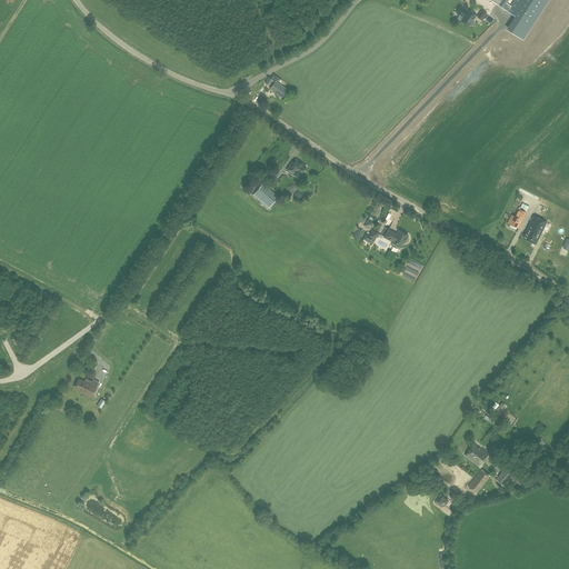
[(507,5),(505,8),(519,17),(510,30),(523,40),(547,0),(511,0),(508,6),(507,5)]
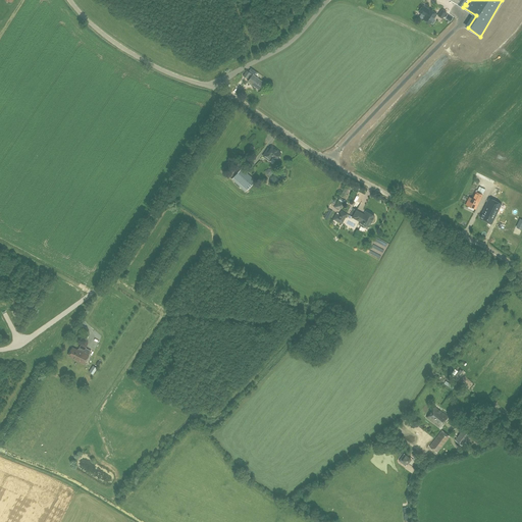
[(406,2),(402,8),(407,11),(410,13),(414,7),(406,2)]
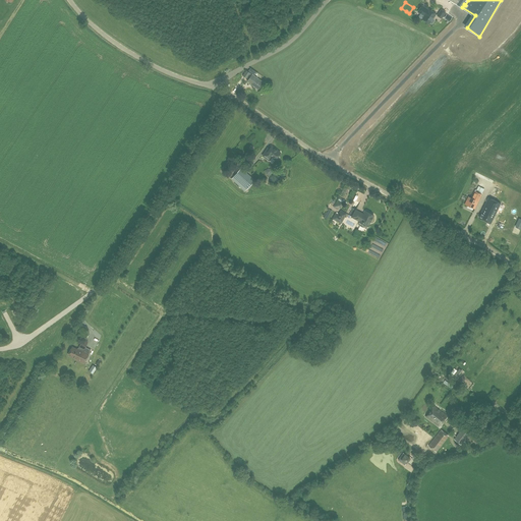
[(422,5),(417,12),(424,16),(422,19),(429,23),(429,22),(431,24),(432,23),(435,20),(435,19),(432,18),(436,14),(429,9),(422,5)]
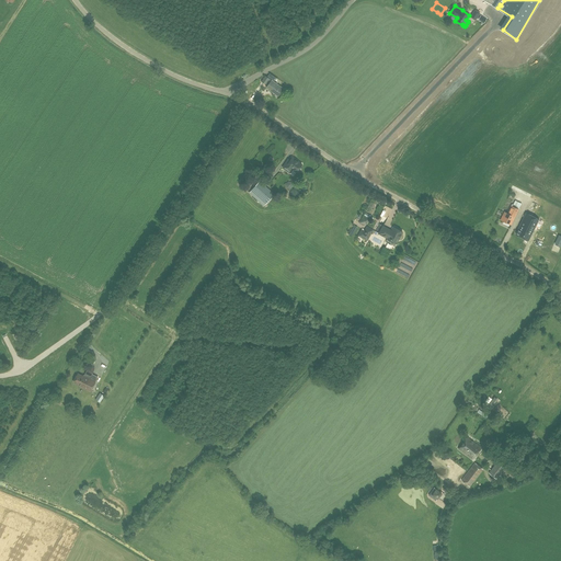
[(470,16),(476,20),(480,13),(474,10),(470,16)]
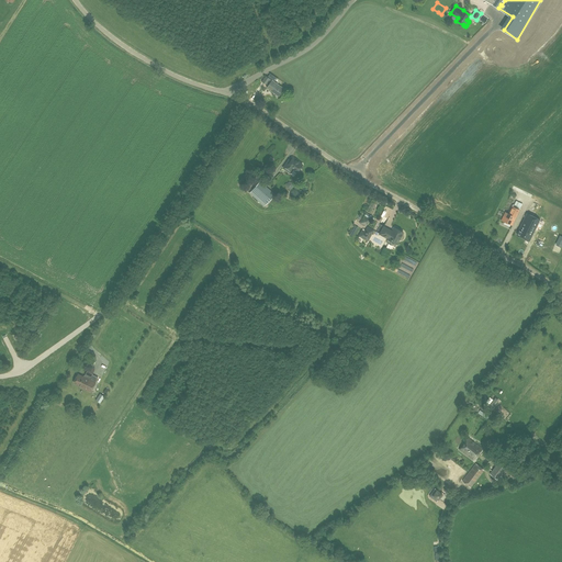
[(279,96),(280,94),(282,97),(285,92),(283,90),(284,89),(266,76),(262,81),(266,85),(267,83),(269,85),(267,88),(279,96)]
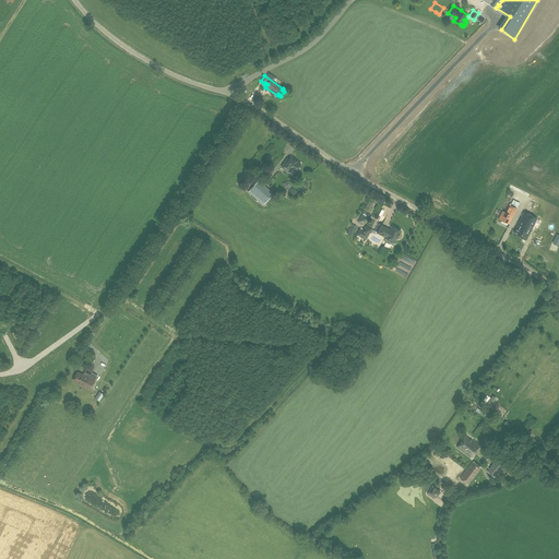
[(287,158),(282,167),(288,171),(292,168),(296,171),(297,170),(298,170),(299,169),(299,168),(298,168),(301,164),(297,161),(297,159),(295,158),(294,158),(290,157),(289,159),(287,158)]
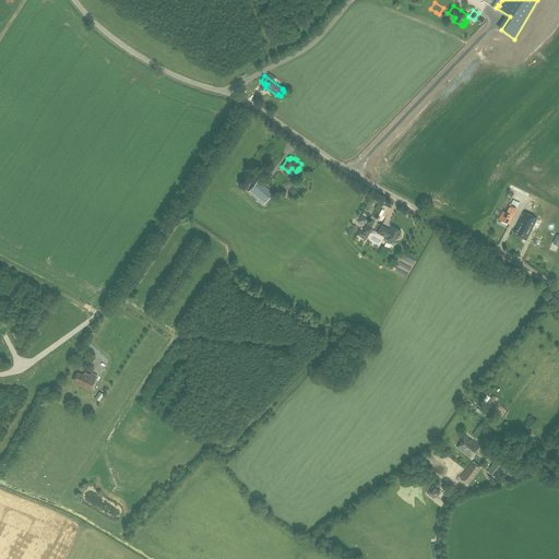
[(274,193),(259,180),(250,190),(264,203),(274,193)]
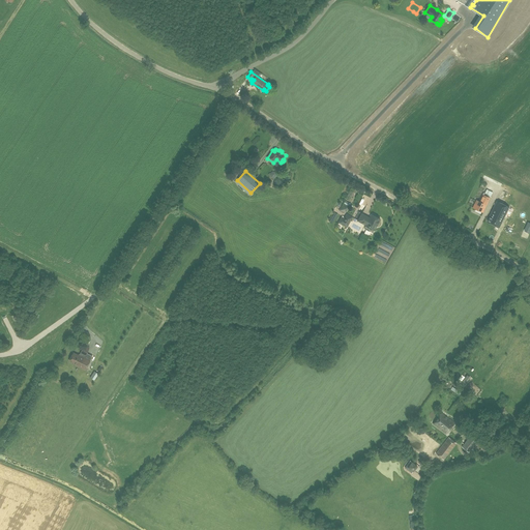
[(486,196),(483,195),(479,202),(476,200),(472,207),(482,212),(490,198),(493,193),(489,190),(486,196)]
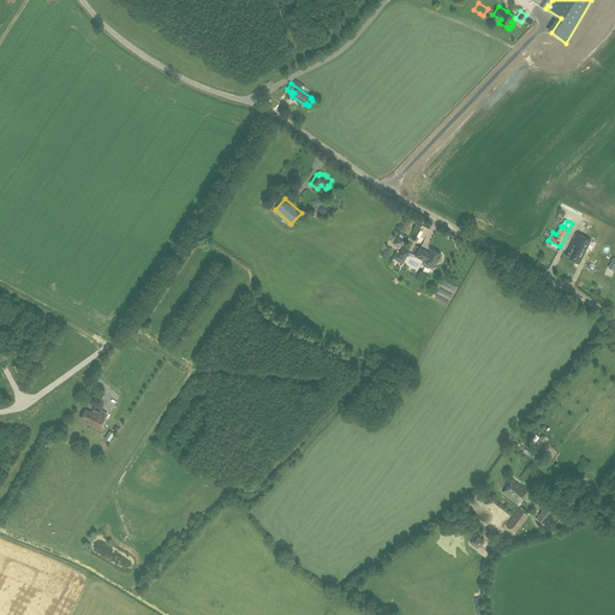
[(579,264),(585,251),(591,240),(577,233),(569,248),(571,248),(568,251),(567,251),(565,256),(579,264)]
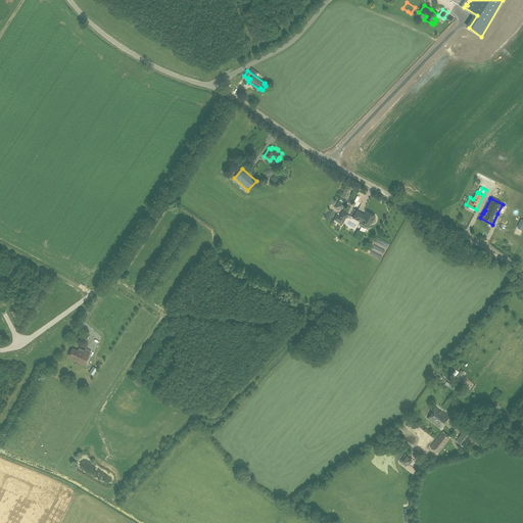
[(343,211),(347,205),(342,202),(338,207),(343,211)]
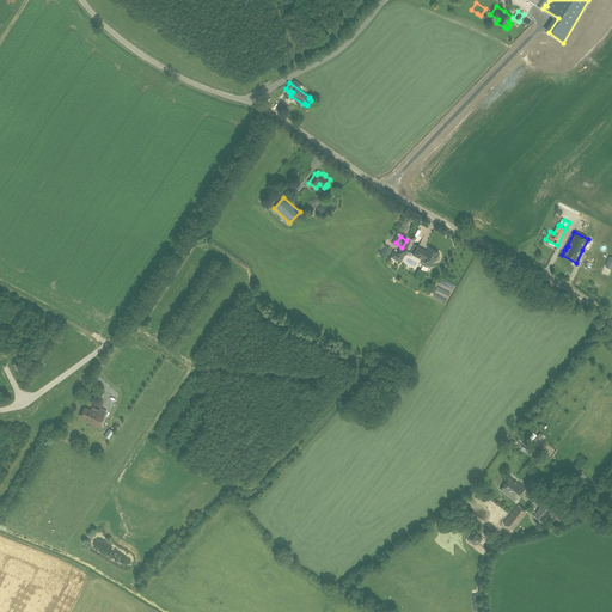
[(429,248),(428,252),(417,246),(414,255),(423,259),(422,261),(432,265),(435,261),(436,261),(438,261),(439,261),(440,258),(440,257),(439,256),(438,255),(439,252),(429,248)]
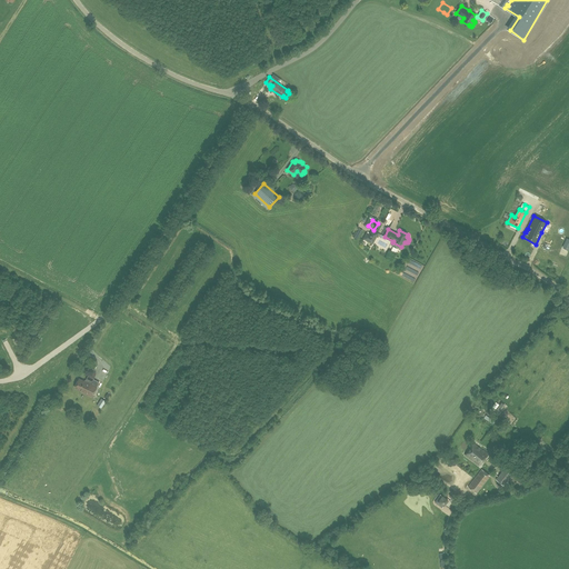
[(92,397),(97,387),(92,386),(98,375),(92,372),(89,380),(88,381),(83,381),(79,379),(76,385),(75,386),(75,387),(76,387),(76,388),(77,388),(82,391),(92,397)]
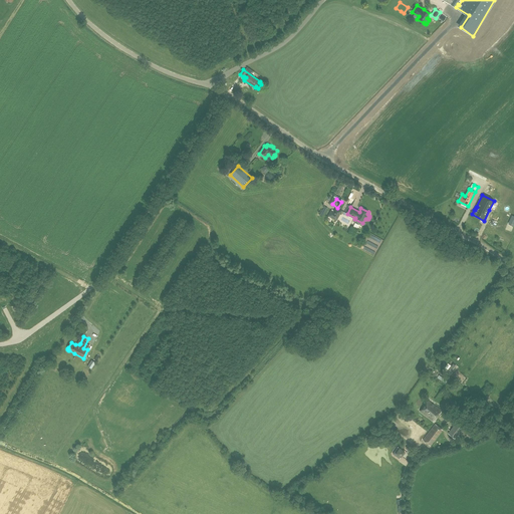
[(441,410),(429,401),(420,412),(433,421),(441,410)]
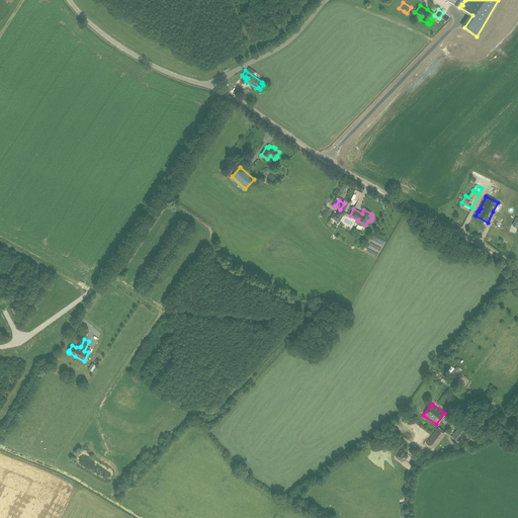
[(465,425),(462,427),(469,434),(471,432),(465,425)]
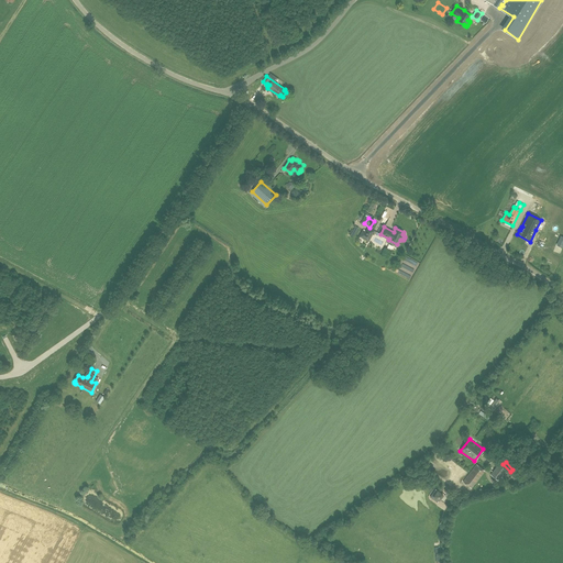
[(472,488),(481,477),(484,473),(485,471),(476,464),(463,482),(472,488)]
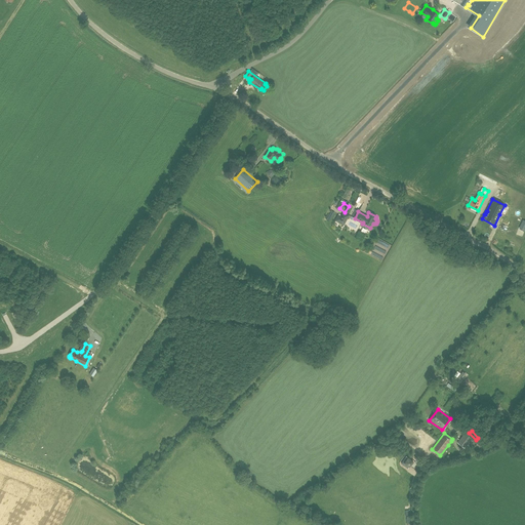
[(466,433),(457,443),(466,449),(474,438),(466,433)]
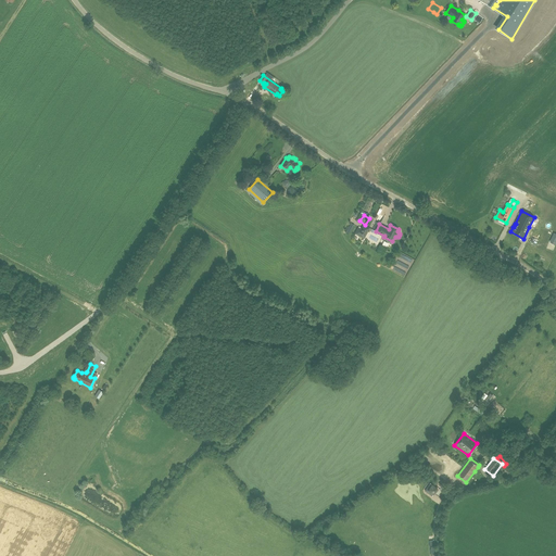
[(433,485),(428,492),(436,497),(441,491),(433,485)]
